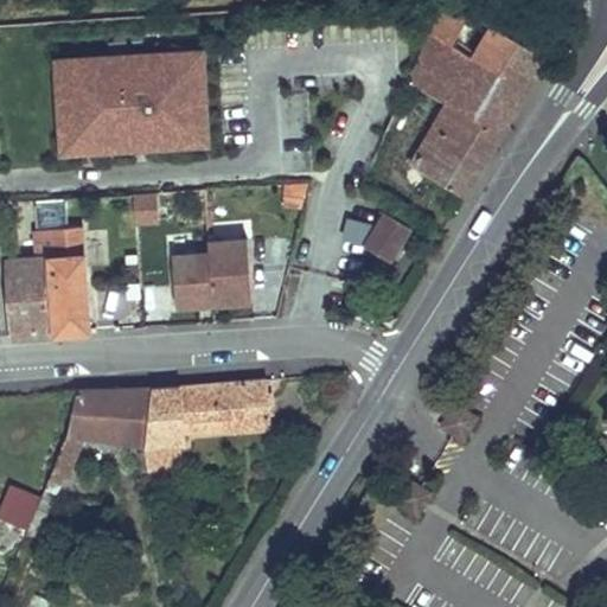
[(452,0),(447,0),(410,81),(451,102),(413,164),(465,196),(547,59),(452,0)]
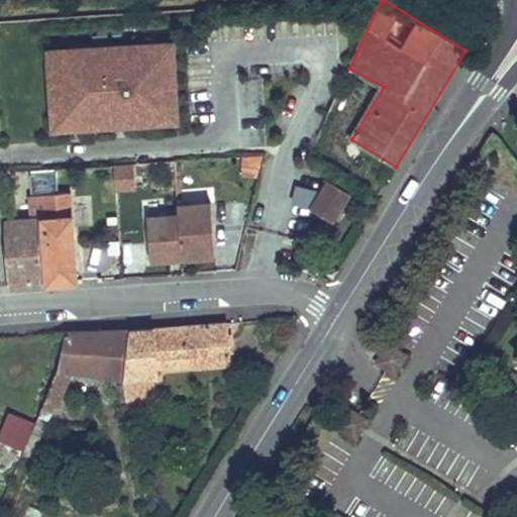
[(174,34),(42,39),(45,129),(177,124),(174,34)]
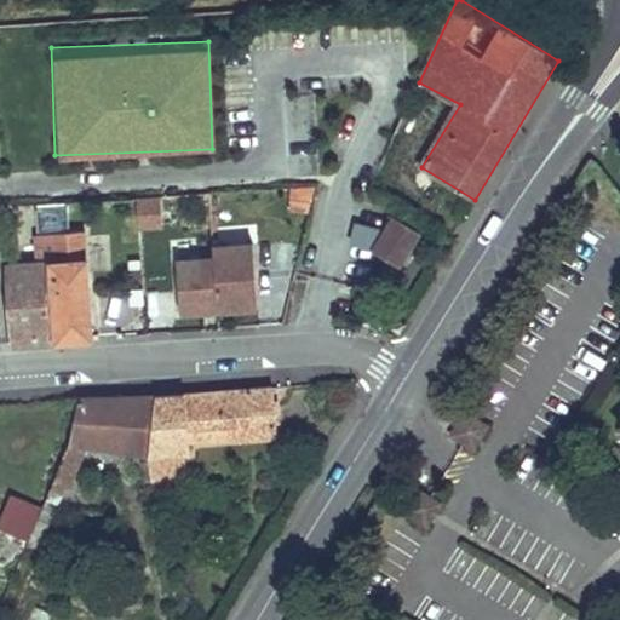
[(310,184),(287,184),(286,210),(309,211),(310,184)]
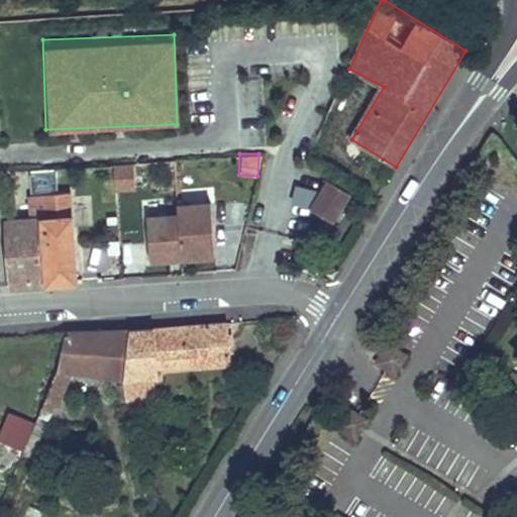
[(111,163),(112,191),(134,190),(133,162),(111,163)]
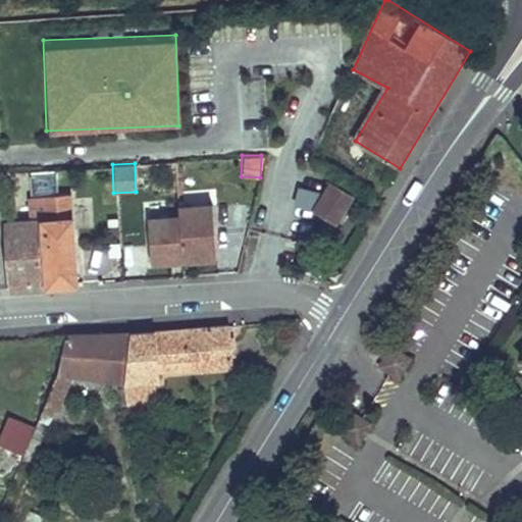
[(309,170),(301,206),(314,213),(316,208),(336,221),(352,196),(309,170)]
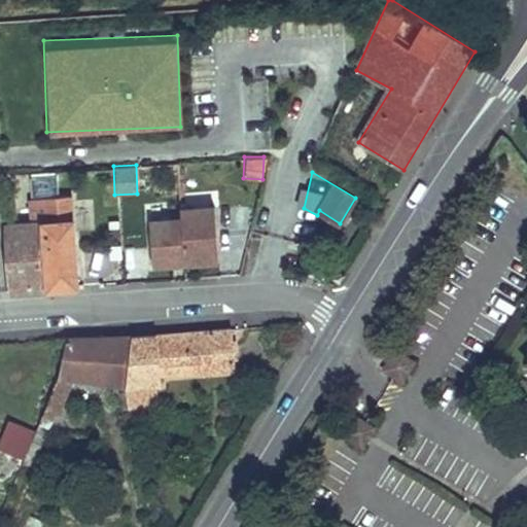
[(0,293),(10,293),(79,288),(72,197),(34,200),(35,223),(4,225),(4,223),(0,223),(0,293)]
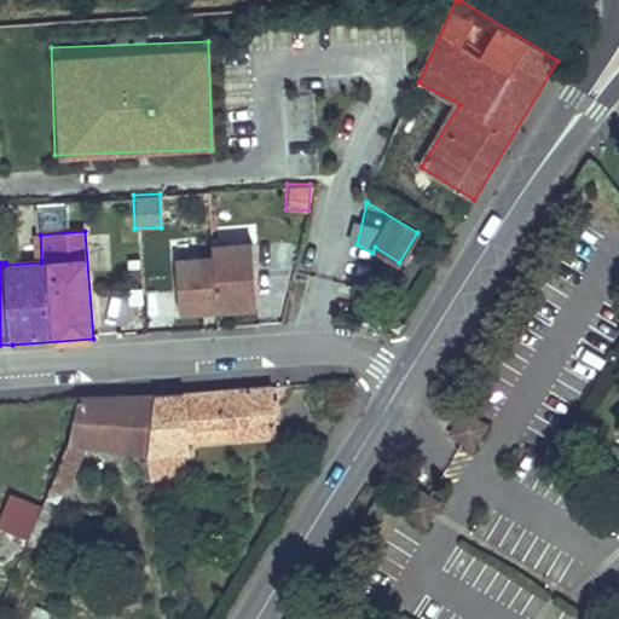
[(254,310),(253,237),(173,239),(174,311),(254,310)]
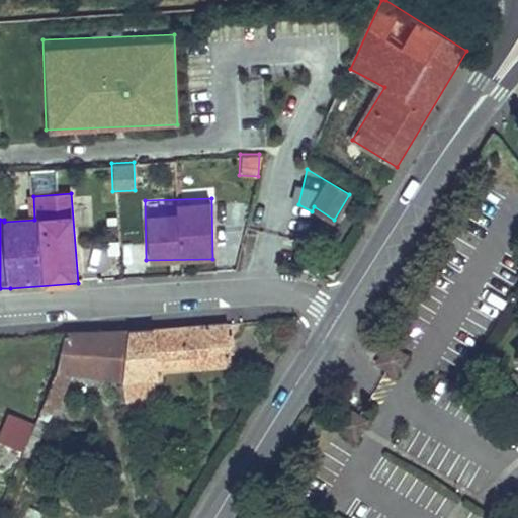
[(125,378),(125,381),(160,377),(159,367),(159,358),(201,353),(202,363),(202,368),(232,364),(230,323),(131,331),(125,378)]
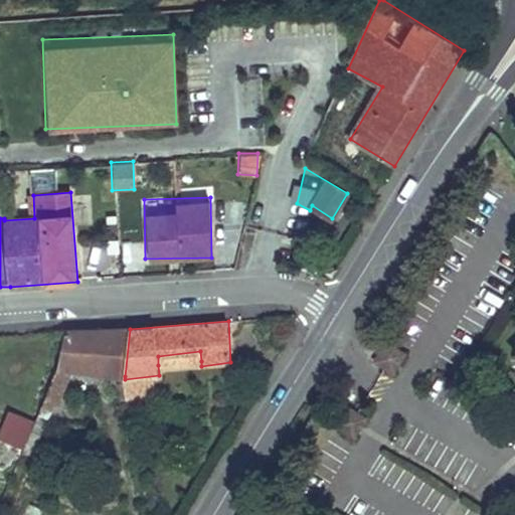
[(59,365),(37,418),(50,418),(52,411),(56,411),(73,368),(125,376),(130,329),(67,330),(59,365)]
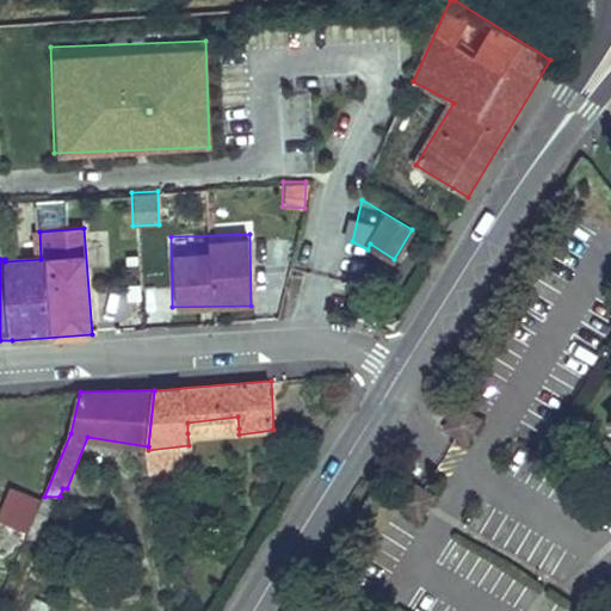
[(458,407),(448,427),(460,434),(470,414),(458,407)]
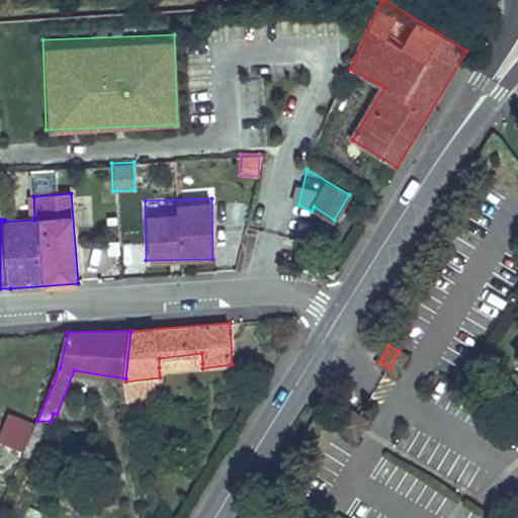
[(399,351),(390,368),(397,372),(406,355),(399,351)]
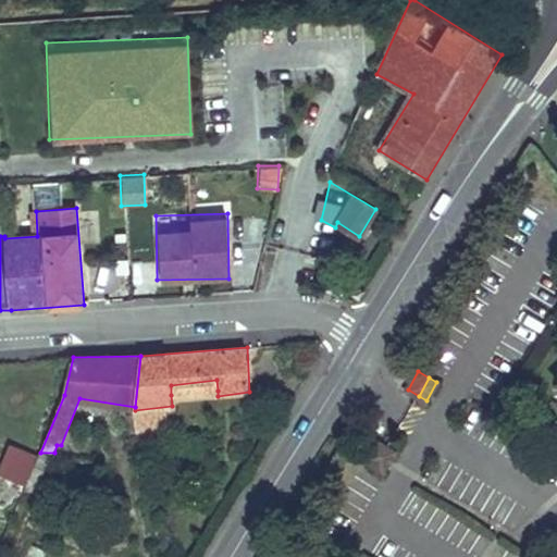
[(217,380),(171,385),(171,395),(218,391),(217,380)]
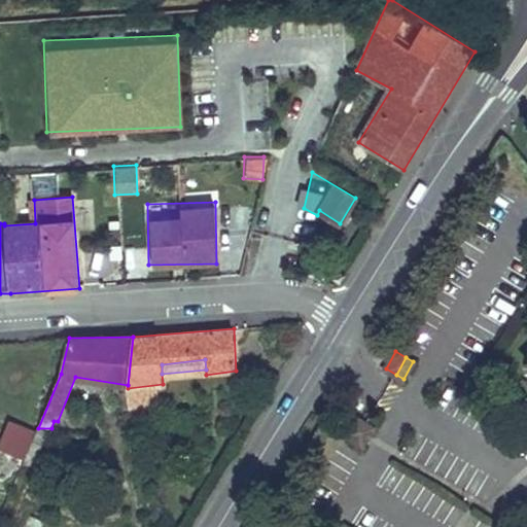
[(163,384),(128,388),(132,408),(164,399),(163,384)]
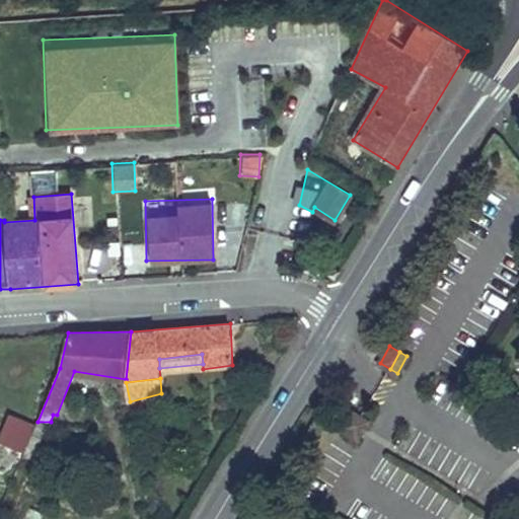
[(0,431),(0,443),(25,450),(33,420),(5,412),(0,431)]
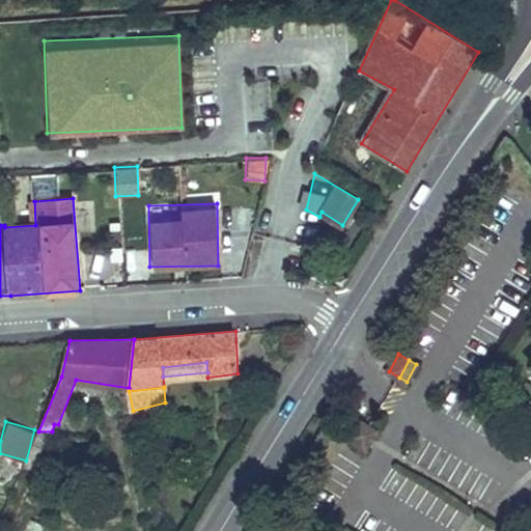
[(368,427),(358,444),(366,448),(375,431),(368,427)]
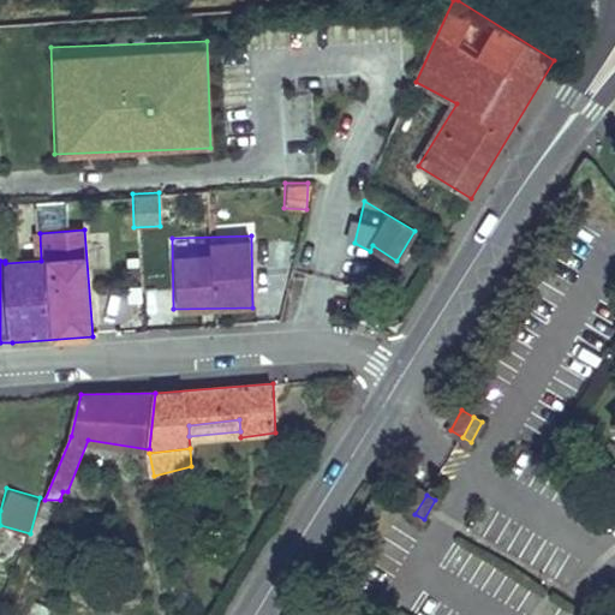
[(45,500),(28,541),(40,545),(60,500),(45,500)]
